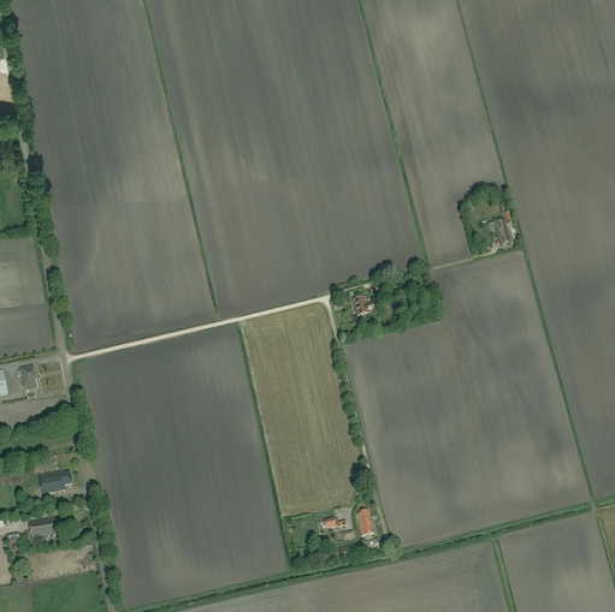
[(509,239),(503,217),(494,219),(501,242),(509,239)]
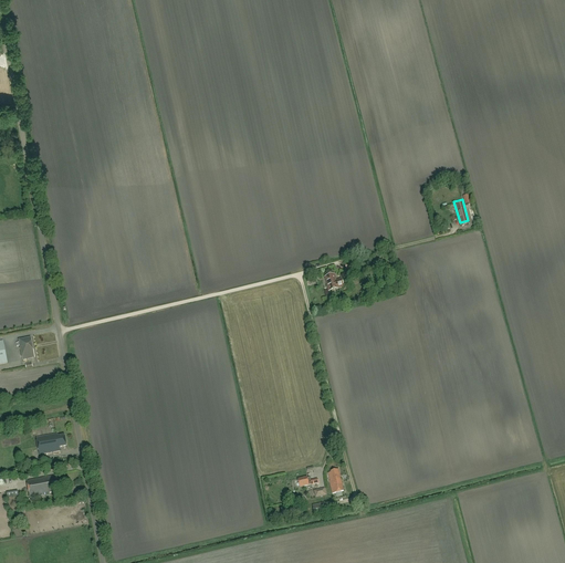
[(333,271),(324,273),(328,288),(337,285),(337,284),(343,283),(341,275),(335,278),(333,271)]
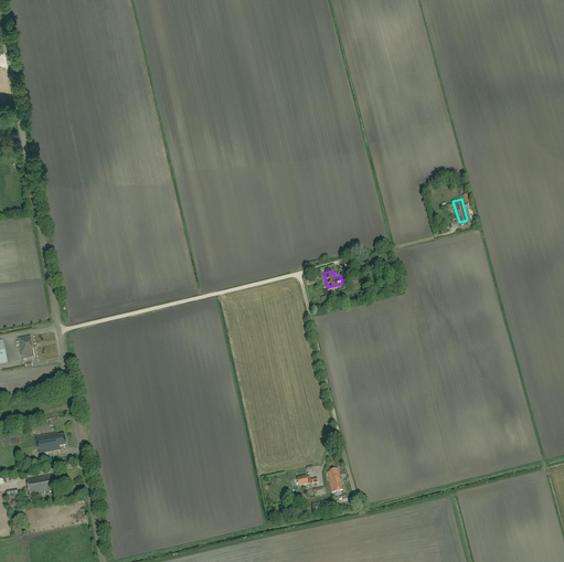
[(30,333),(18,337),(21,357),(33,354),(30,333)]
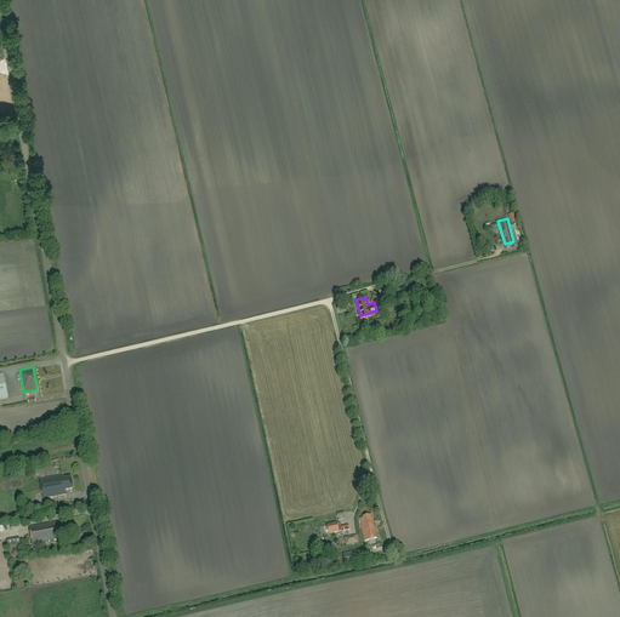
[(38,476),(41,496),(66,491),(64,486),(72,485),(69,473),(62,474),(62,472),(38,476)]
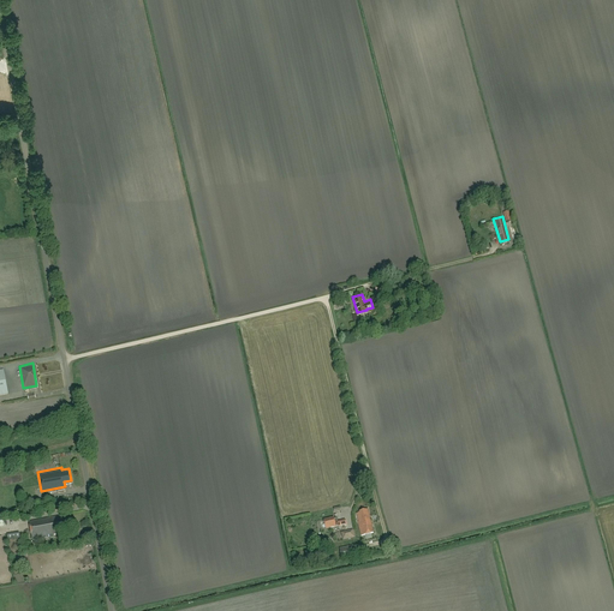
[(358,509),(358,510),(356,510),(358,519),(357,519),(359,533),(373,529),(367,507),(358,509)]
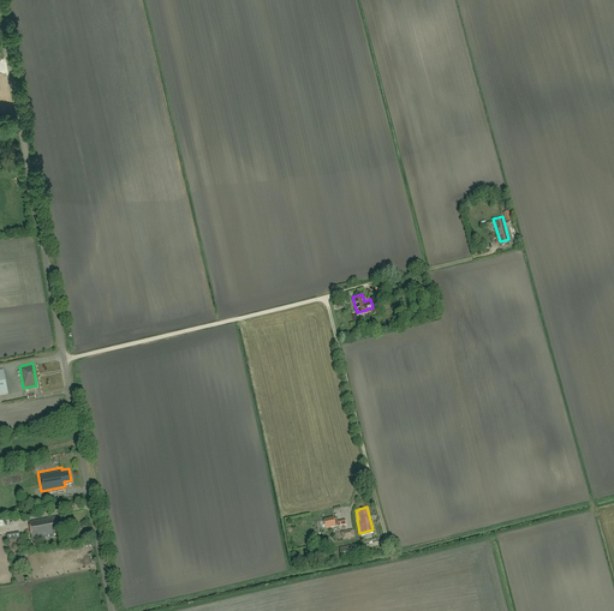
[(59,516),(58,513),(28,519),(31,538),(53,533),(53,532),(57,531),(57,528),(64,527),(61,515),(59,516)]
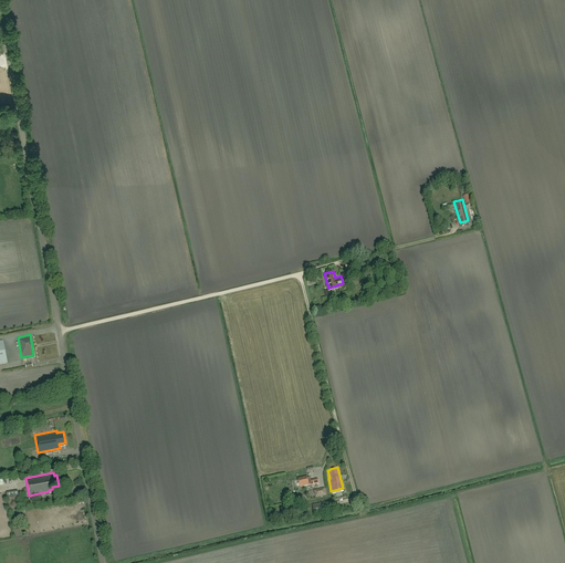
[(310,478),(309,476),(306,476),(306,473),(296,476),(299,483),(307,481),(310,481),(317,480),(316,476),(310,478)]
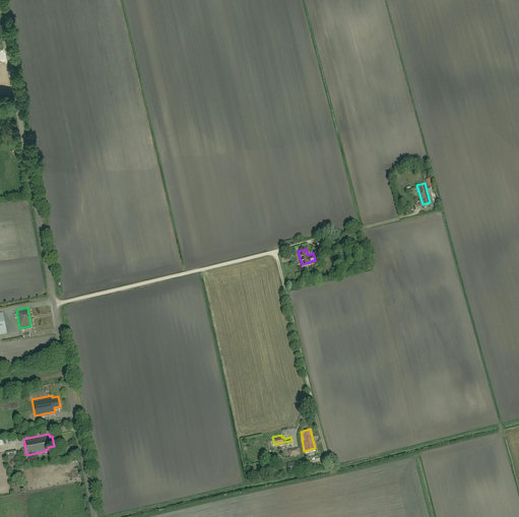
[(306,457),(285,461),(287,471),(308,467),(306,457)]
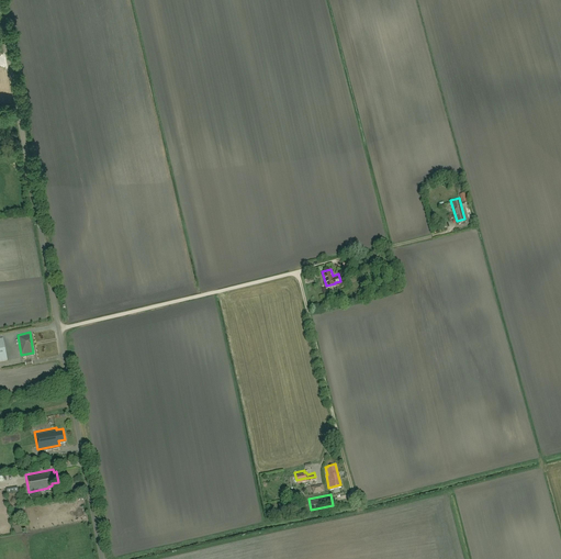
All buildings are outlined.
